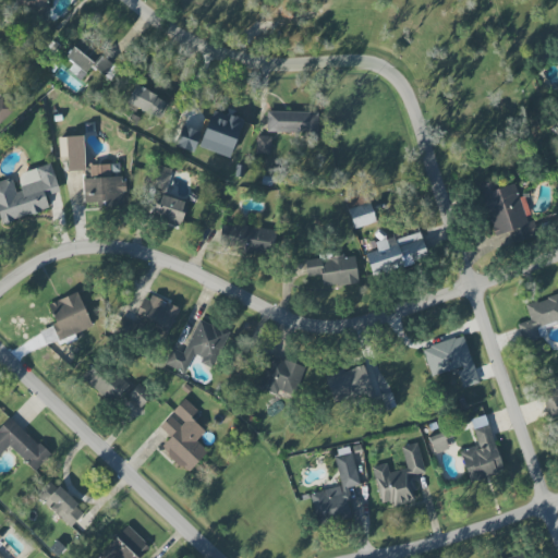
[(105,79),(116,62),(79,37),(65,58),(74,64),(69,71),(82,80),(89,68),(105,79)]
